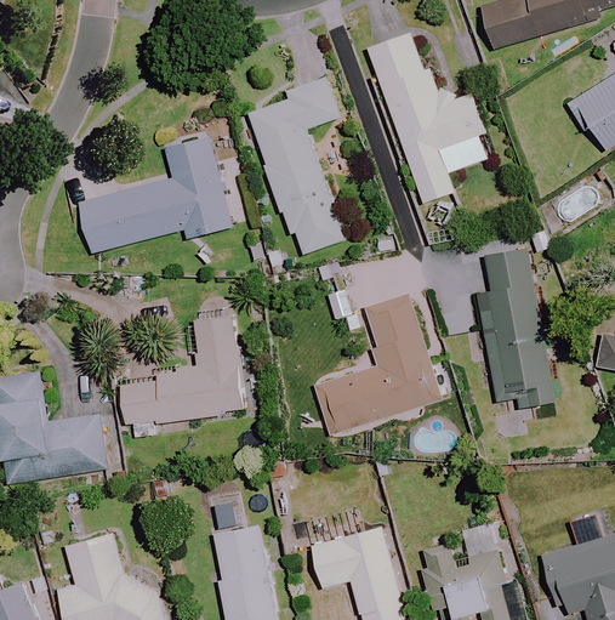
[(614,5),(614,0),(478,0),(493,49),(598,17),(597,11),(614,5)]
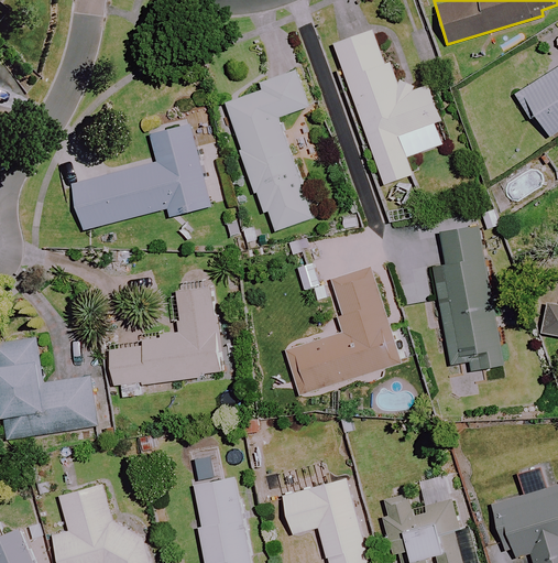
[(383,64),(371,30),(332,44),(383,185),(409,175),(396,136),(439,120),(426,85),(411,90),(406,79),(395,84),(387,63),(383,64)]
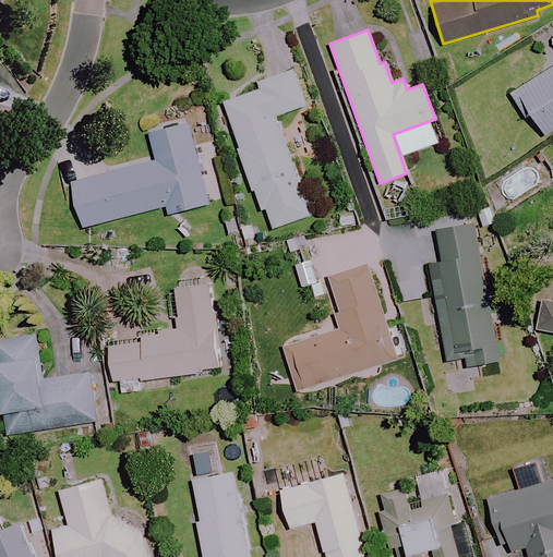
[(552,129),(552,65),(509,94),(525,117),(529,113),(543,135),(552,129)]
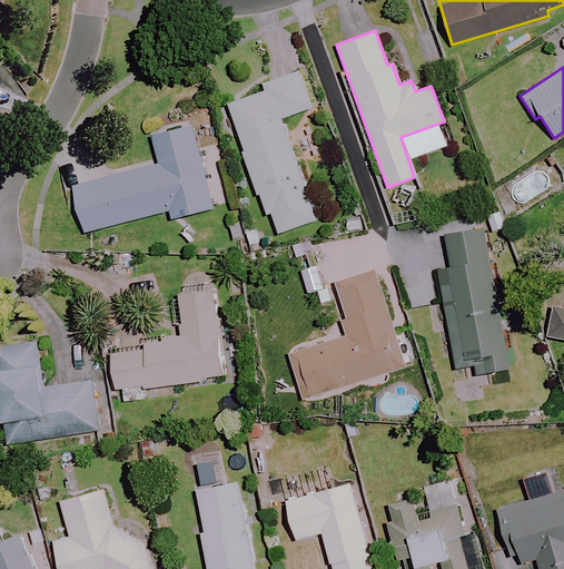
[(312,107),(299,70),(261,84),(264,91),(226,104),(264,214),(269,213),(277,234),(314,221),(279,118),(312,107)]
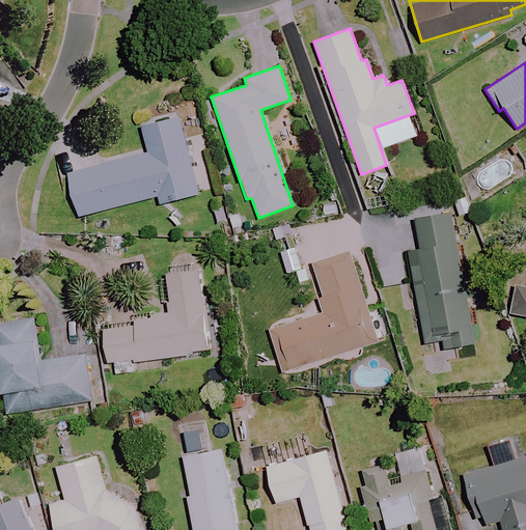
[(198,193),(177,115),(141,126),(147,150),(66,172),(79,216),(157,195),(159,203),(198,193)]
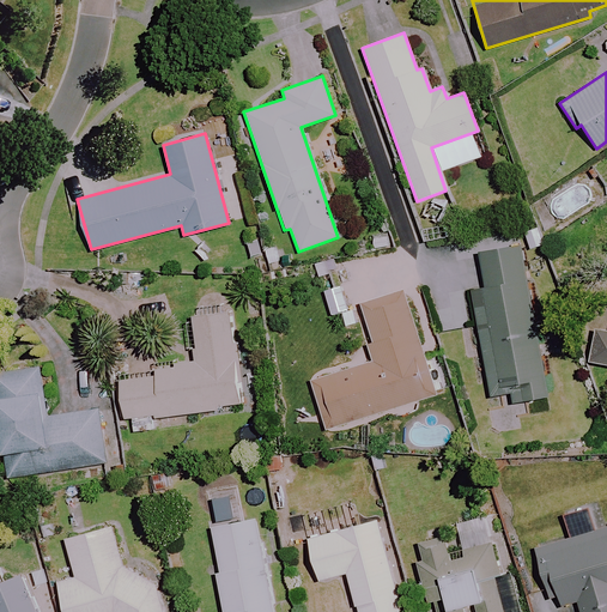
[(545,397),(520,246),(477,253),(483,289),(469,290),(487,395),(507,392),(509,403),(545,397)]
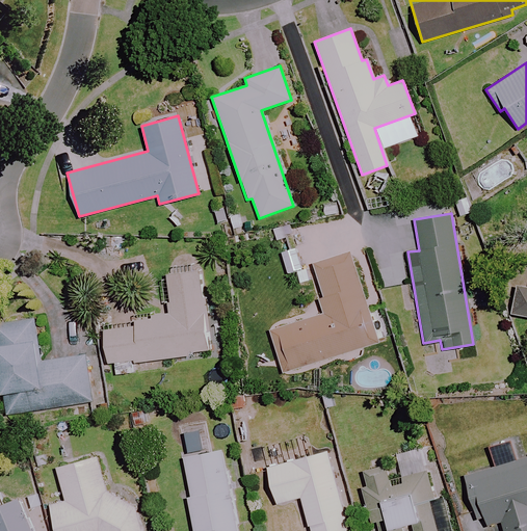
[(376,343),(348,253),(310,265),(325,314),(267,332),(280,373),(376,343)]
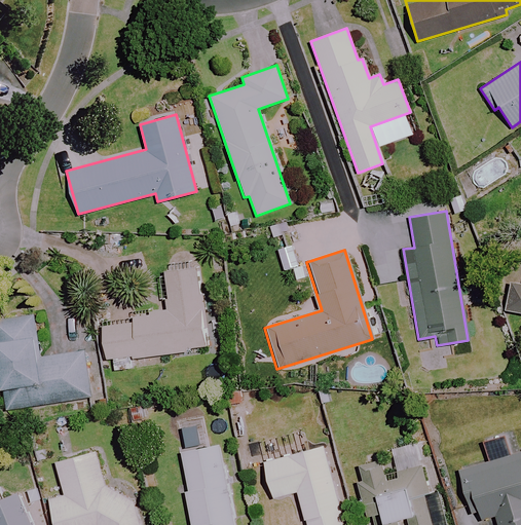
[(207,347),(195,266),(162,271),(169,310),(128,316),(129,323),(102,327),(107,362),(207,347)]
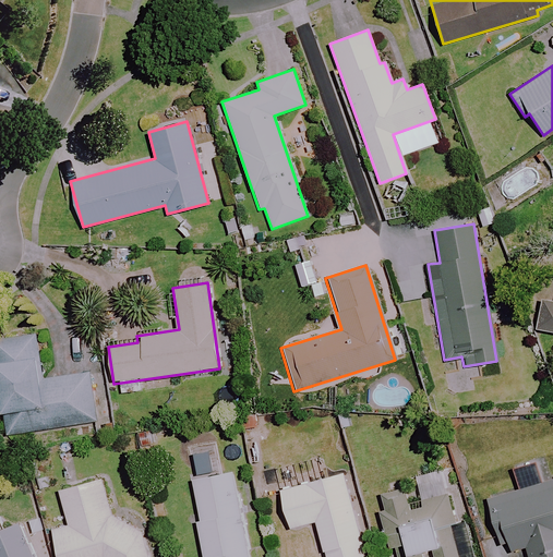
[(552,303),(539,301),(533,329),(552,333),(552,303)]
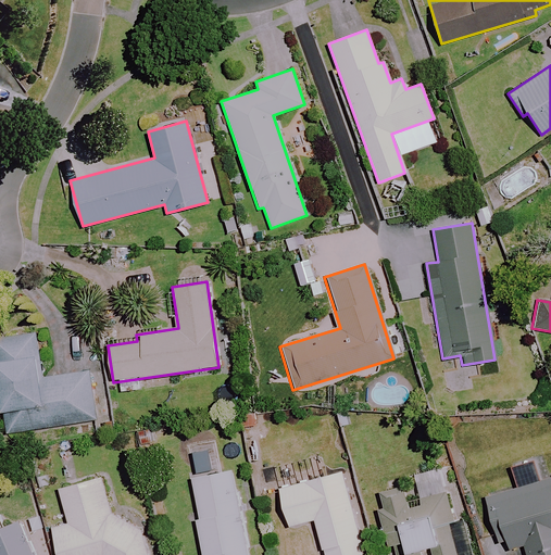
[(0,432),(5,432),(96,418),(89,370),(40,378),(34,333),(0,338),(0,432)]
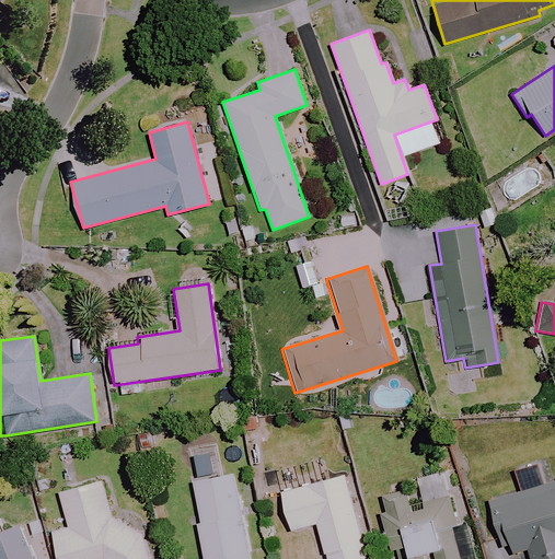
[(192,481),(199,521),(196,521),(204,558),(207,558),(249,558),(231,473),(192,481)]
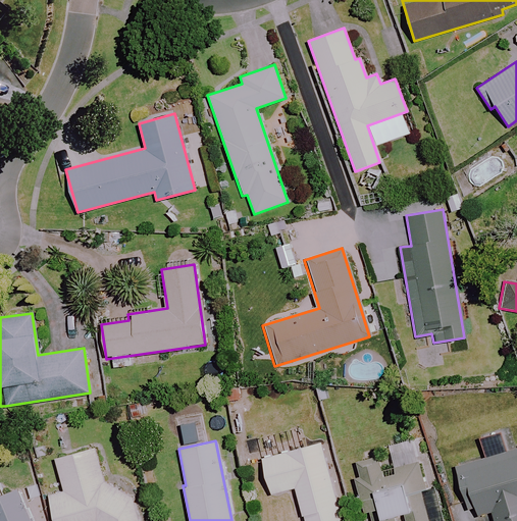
[(341,520),(319,441),(261,458),(270,493),(295,486),(303,520),(341,520)]
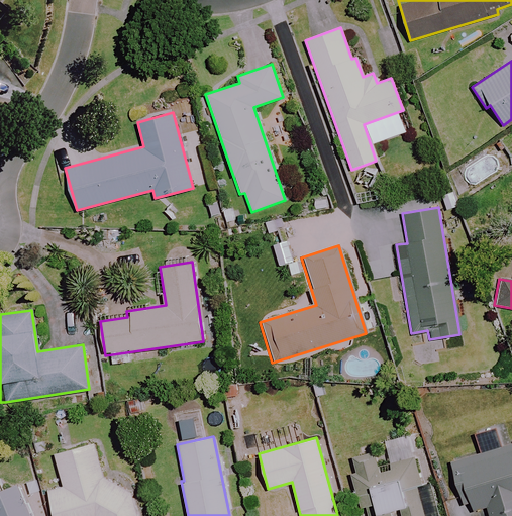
[(54,515),(135,515),(129,492),(102,480),(92,442),(54,453),(63,487),(47,491),(54,515)]
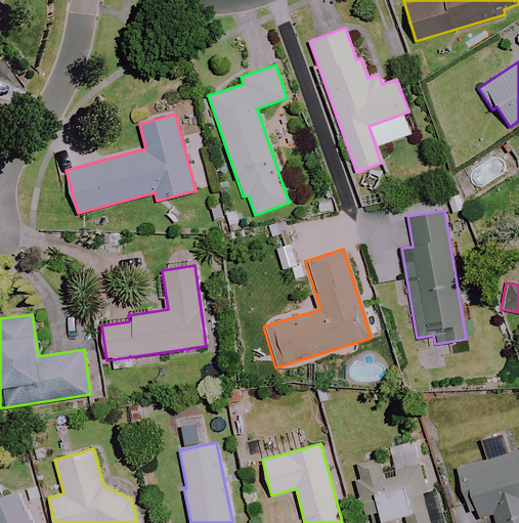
[(518,522),(518,451),(459,468),(468,506),(469,511),(477,509),(481,516),(493,513),(495,522),(518,522)]
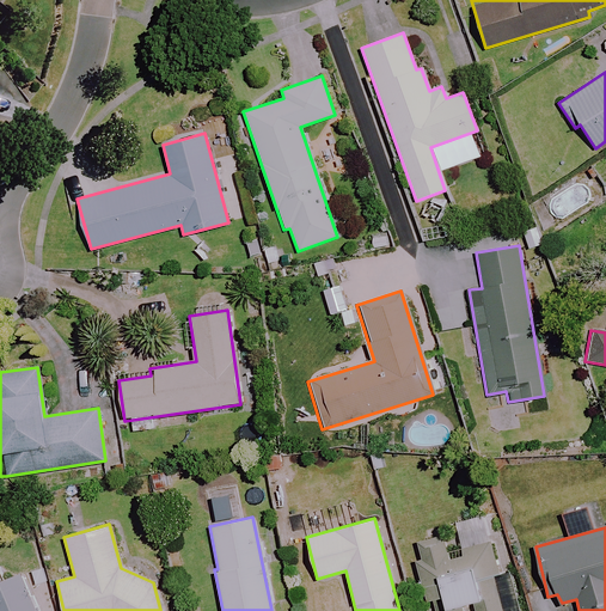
[(447,548),(442,530),(412,539),(422,568),(417,570),(429,610),(458,610),(457,605),(471,602),(473,610),(519,610),(507,573),(503,574),(490,535),(463,543),(447,548)]
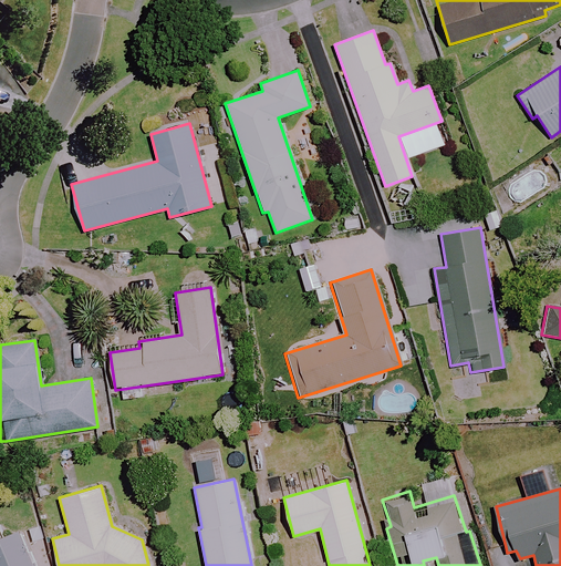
[(31,565),(18,532),(0,538),(0,565),(31,565)]
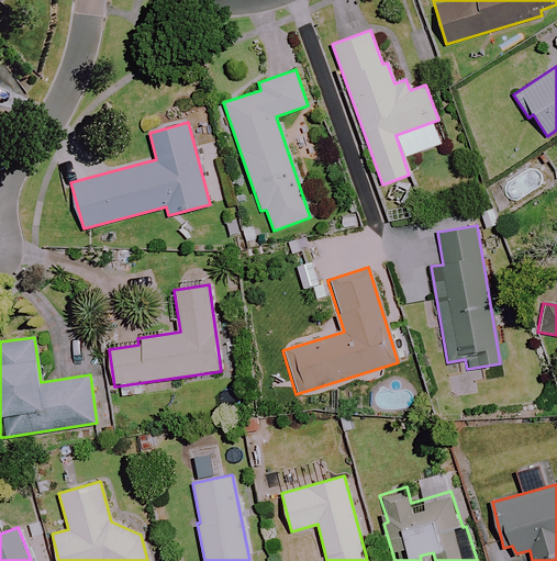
All buildings are outlined.
